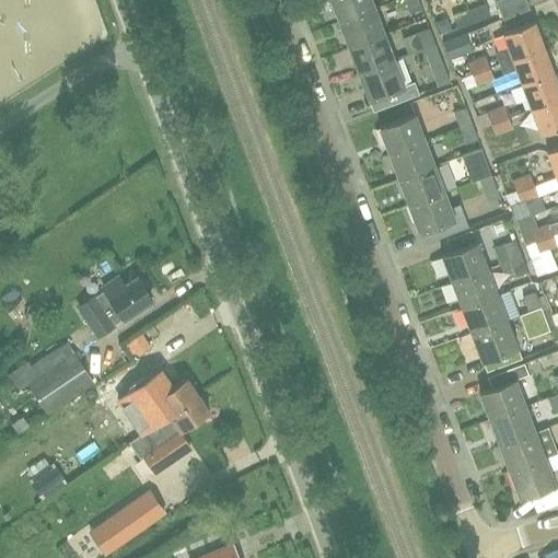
[(332,0),(340,23),(376,10),(373,0),(332,0)]
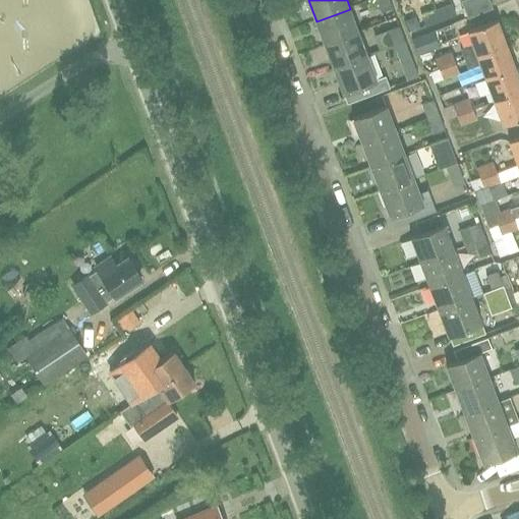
[(390,0),(377,0),(383,14),(394,10),(390,0)]
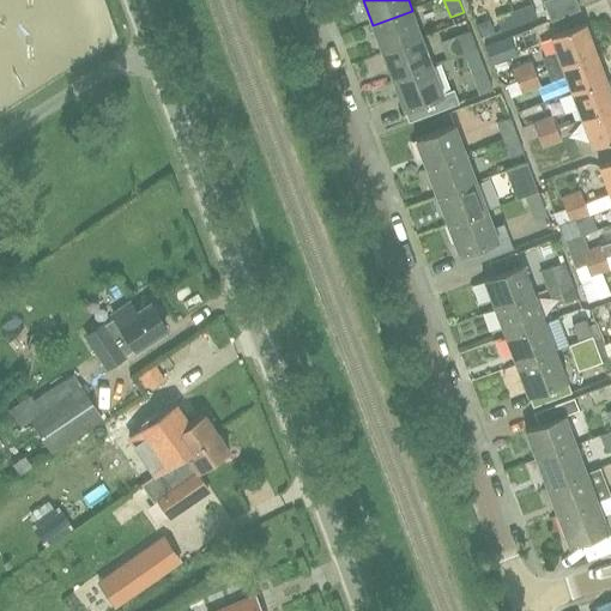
[(516,12),(521,26),(538,19),(533,6),(524,10),(519,0),(508,0),(514,13),(516,12)]
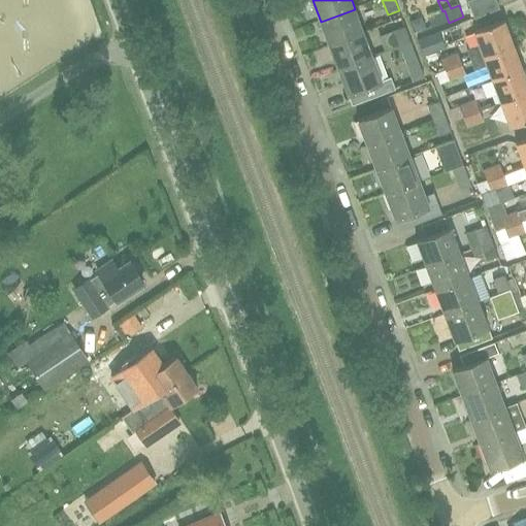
[(474,20),(501,9),(497,0),(474,0),(469,2),(474,20)]
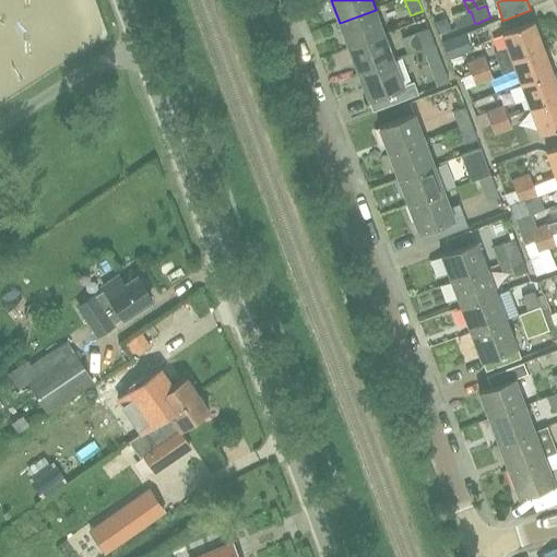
[(350,49),(386,36),(376,10),(340,23),(350,49)]
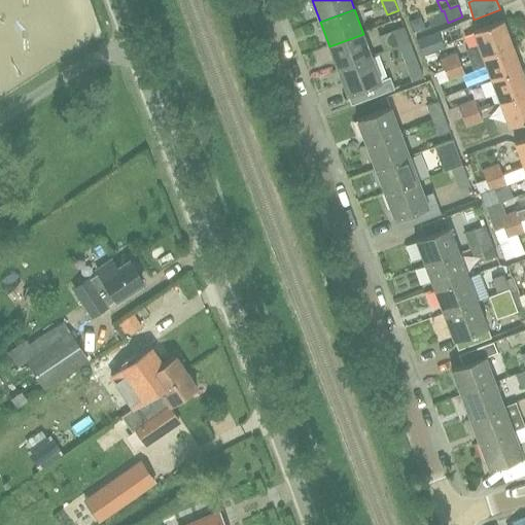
[(432,29),(448,23),(444,10),(442,11),(428,16),(432,29)]
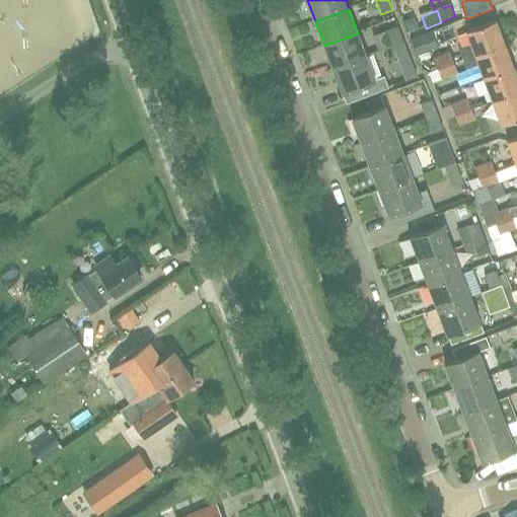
[(463,59),(505,44),(496,19),(467,30),(473,47),(460,51),(463,59)]
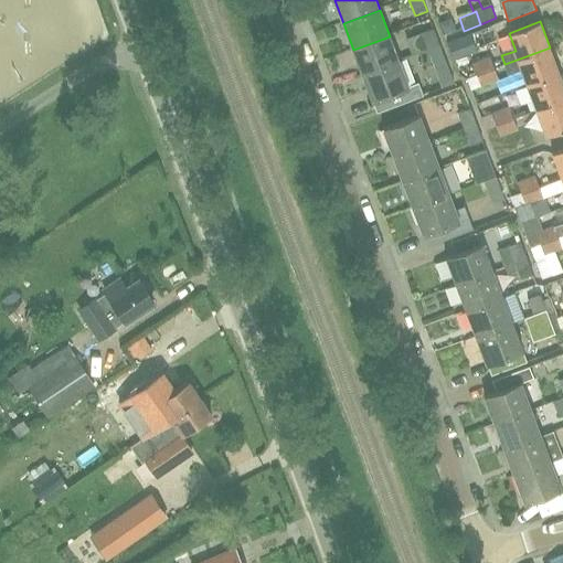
[(456,62),(478,54),(476,49),(496,41),(490,28),(471,34),(448,43),(456,62)]
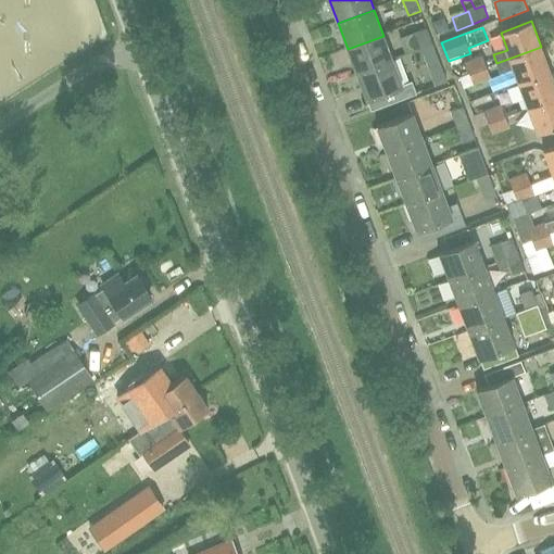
[(422,50),(433,46),(428,29),(416,34),(422,50)]
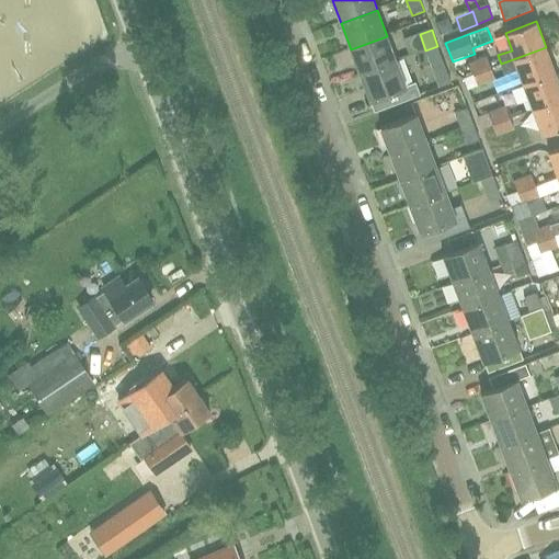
[(361,75),(397,61),(387,36),(351,49),(361,75)]
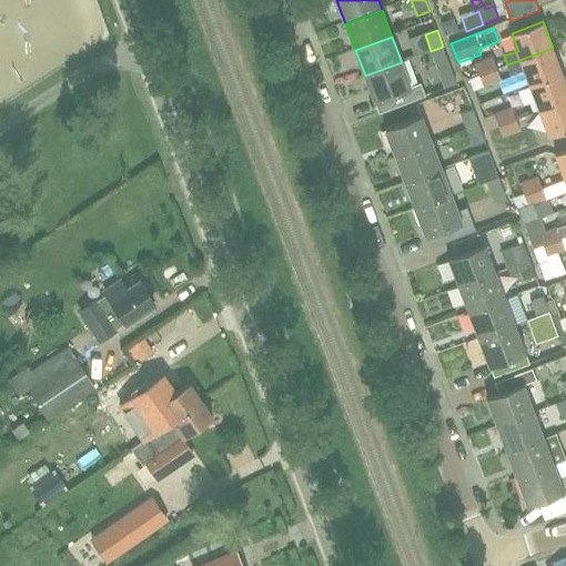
[(443,47),(431,51),(445,90),(457,86),(450,63),(443,47)]
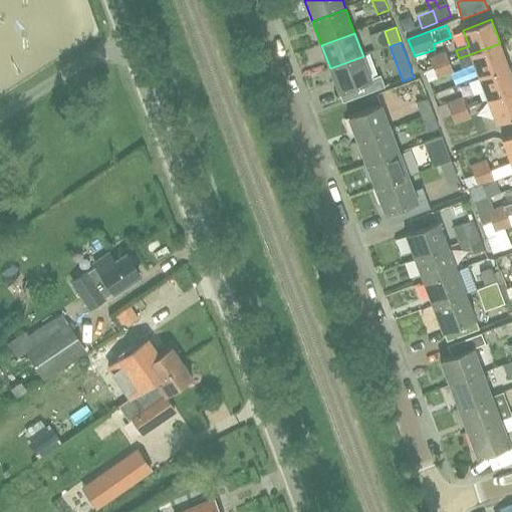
[(476,65),(480,76),(509,66),(500,43),(459,58),(463,69),(476,65)]
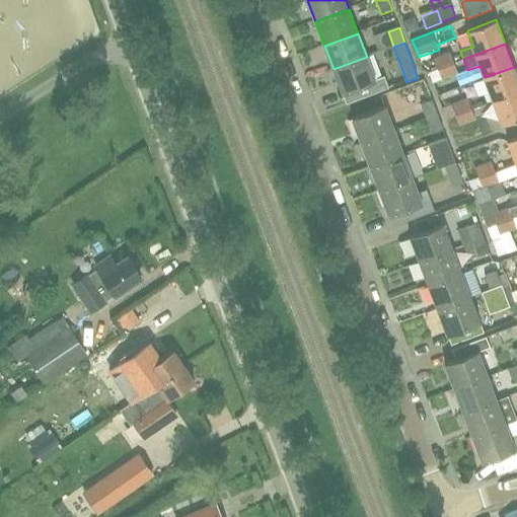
[(439,70),(455,64),(451,53),(435,59),(439,70)]
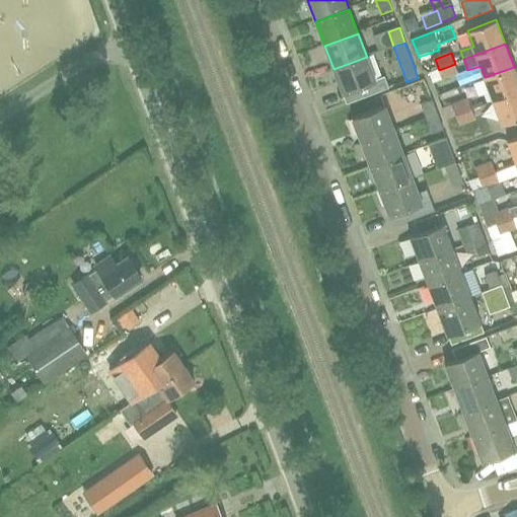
[(385,77),(376,80),(367,57),(334,69),(347,104),(389,88),(385,77)]
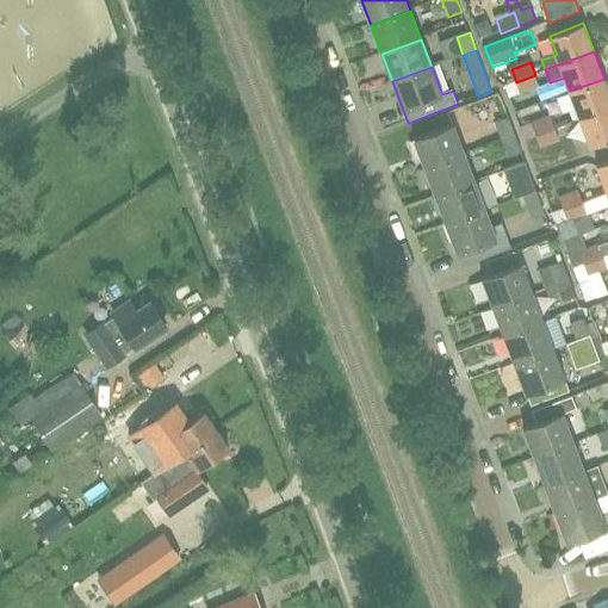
[(535,75),(516,82),(504,86),(509,98),(520,94),(521,95),(540,88),(535,75)]
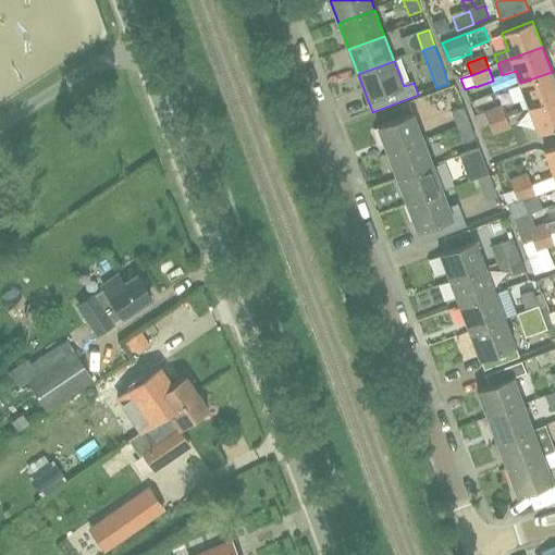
[(530,108),(554,98),(554,78),(552,72),(520,83),(530,108)]
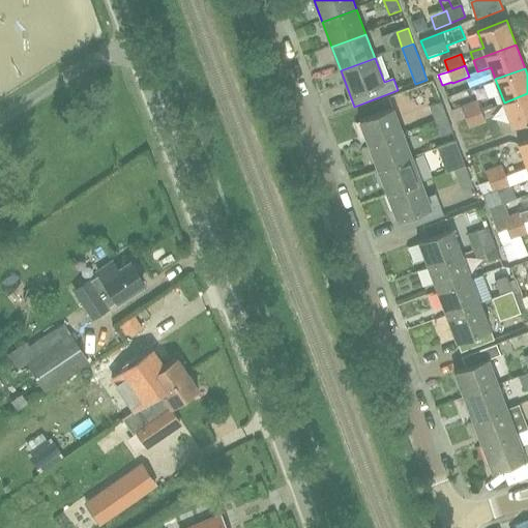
[(527,93),(504,103),(514,127),(527,121),(527,93)]
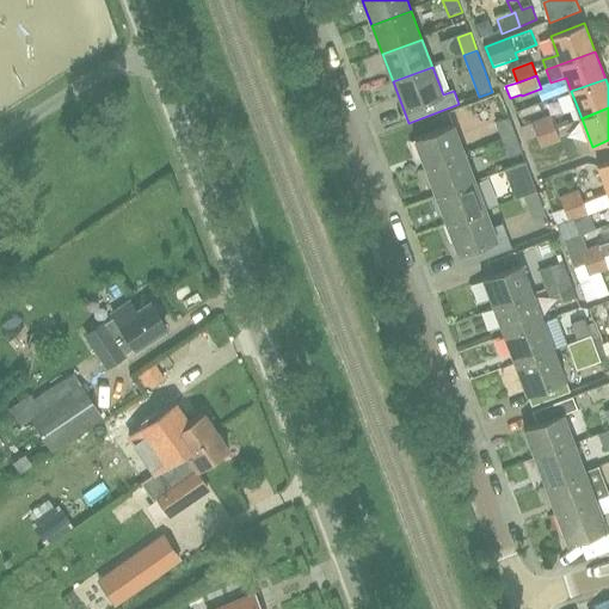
[(537,136),(557,129),(552,117),(533,124),(537,136)]
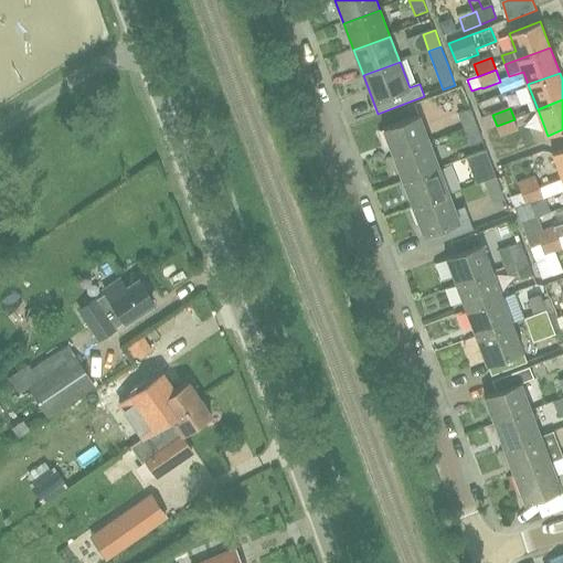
[(466,130),(478,126),(471,109),(459,114),(466,130)]
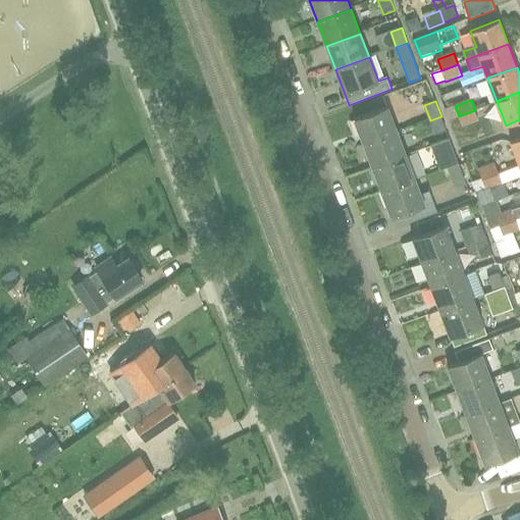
[(364,146),(398,133),(388,108),(355,120),(364,146)]
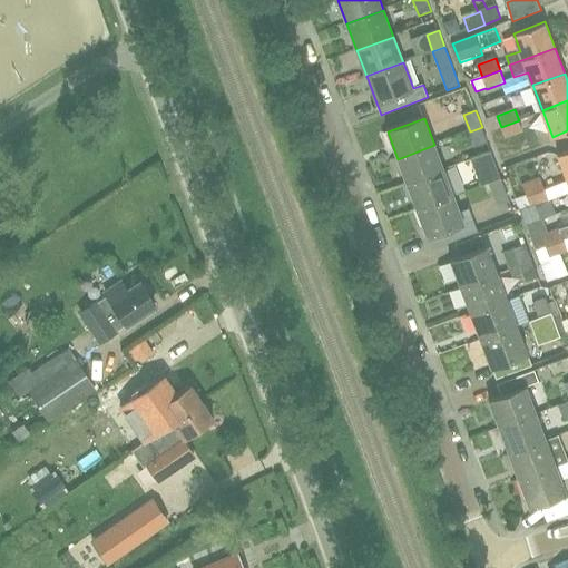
[(524,133),(519,120),(501,127),(506,139),(524,133)]
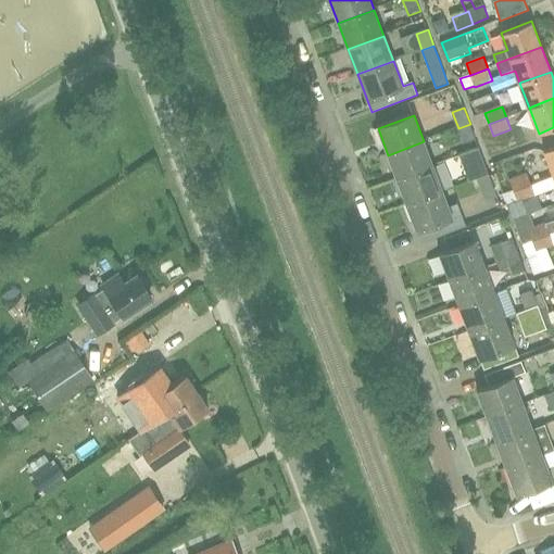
[(470,124),(458,128),(464,145),(476,140),(470,124)]
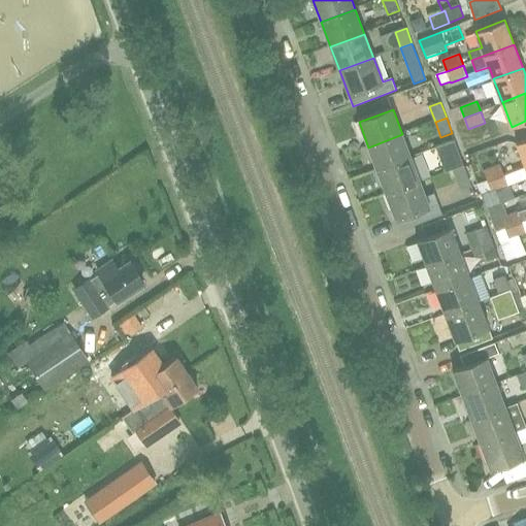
[(377,171),(412,158),(402,134),(368,148),(377,171)]
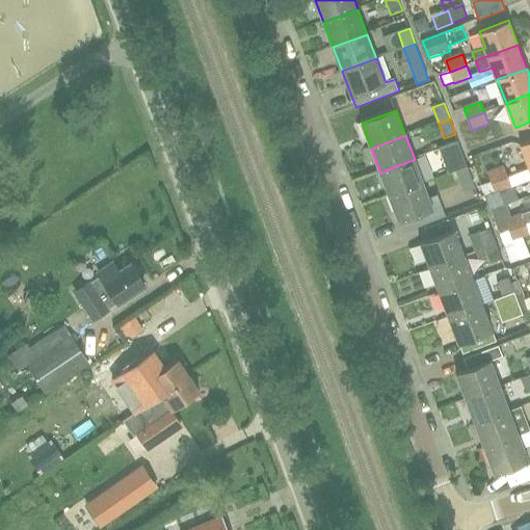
[(529,140),(520,143),(526,159),(529,166),(529,140)]
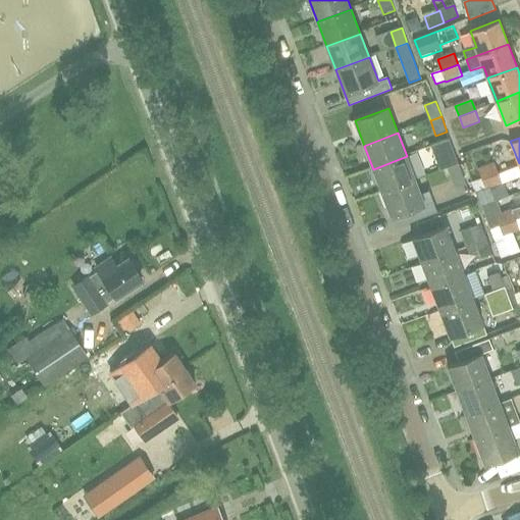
[(448,168),(459,163),(450,139),(431,146),(440,170),(448,168)]
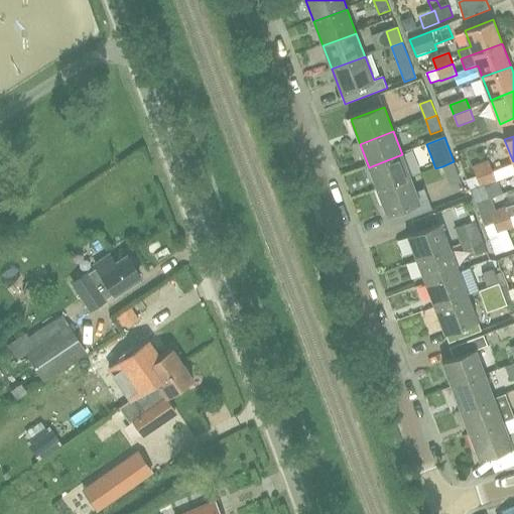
[(378,190),(411,178),(402,154),(369,167),(378,190)]
